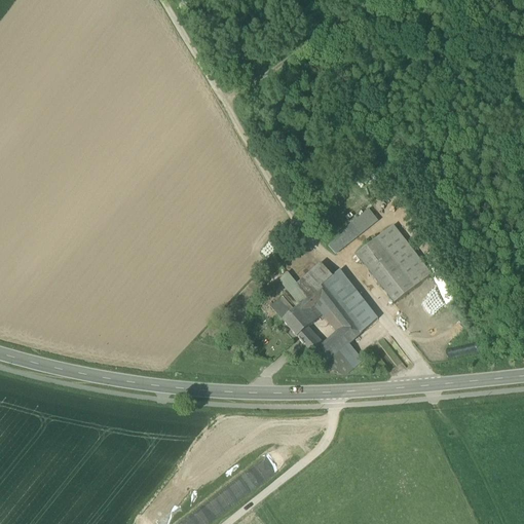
[(327,245),(334,254),(378,219),(370,208),(344,228),(345,229),(327,245)]
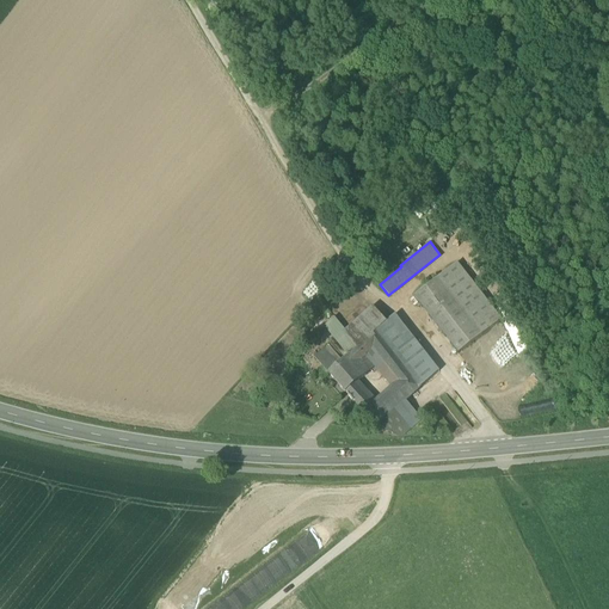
[(456,259),(437,275),(481,331),(500,315),(456,259)]
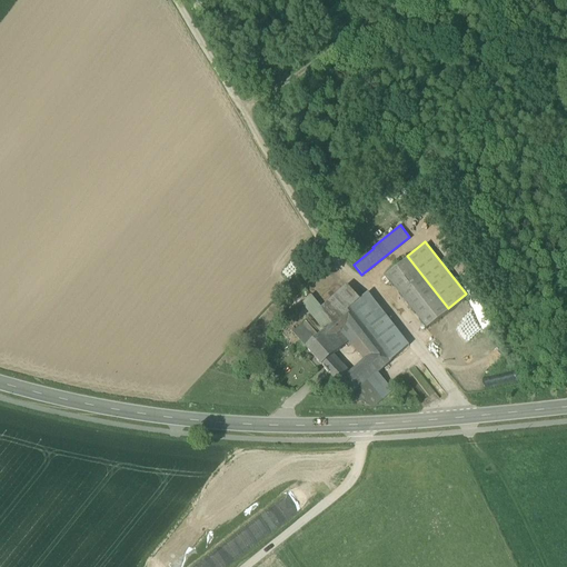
[(384,274),(425,326),(448,308),(407,256),(384,274)]
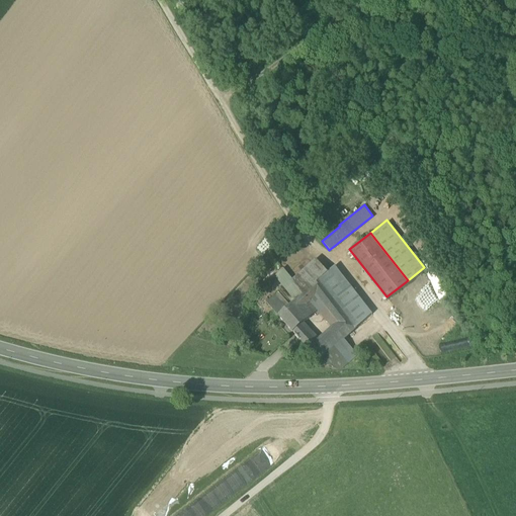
[(292,301),(295,297),(317,278),(325,272),(316,262),(291,283),(279,270),(272,277),(271,277),(292,301)]
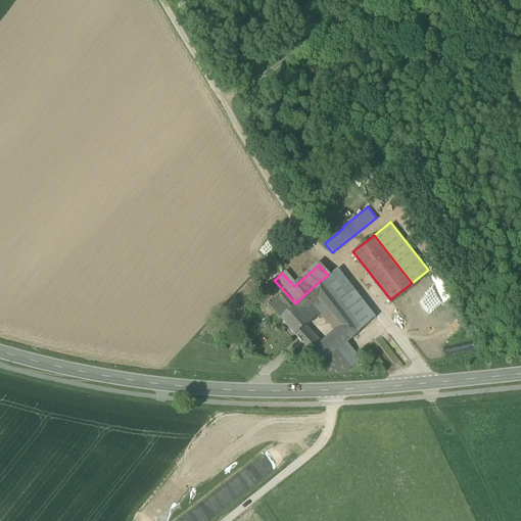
[(320,281),(335,299),(349,286),(335,268),(328,275),(320,281)]
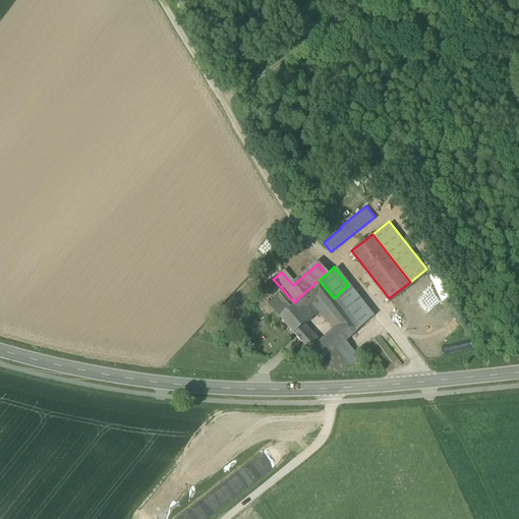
[(315,314),(334,298),(319,280),(297,299),(312,316),(315,314)]
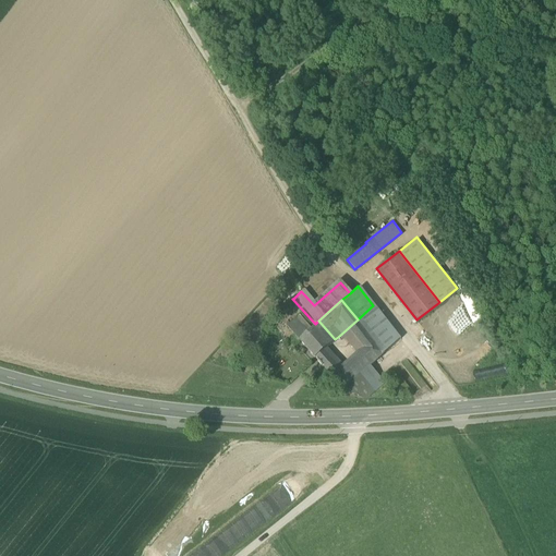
[(398,337),(373,305),(358,319),(372,338),(383,351),(398,337)]
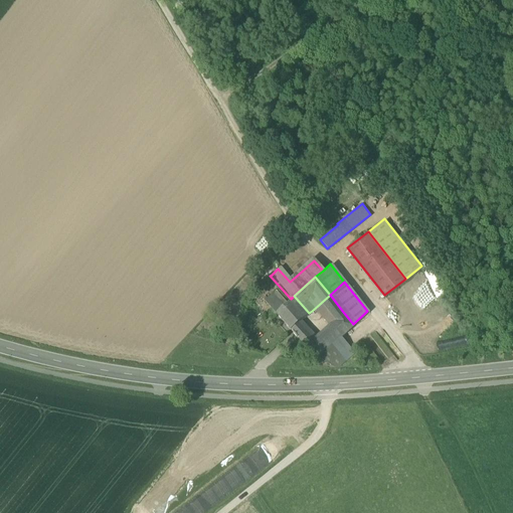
[(261,302),(273,315),(282,308),(269,295),(261,302)]
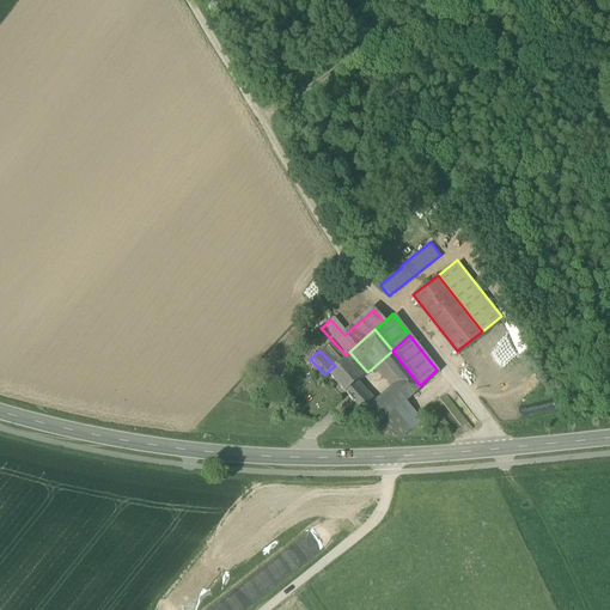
[(392,351),(371,370),(372,372),(374,370),(391,386),(408,371),(392,351)]
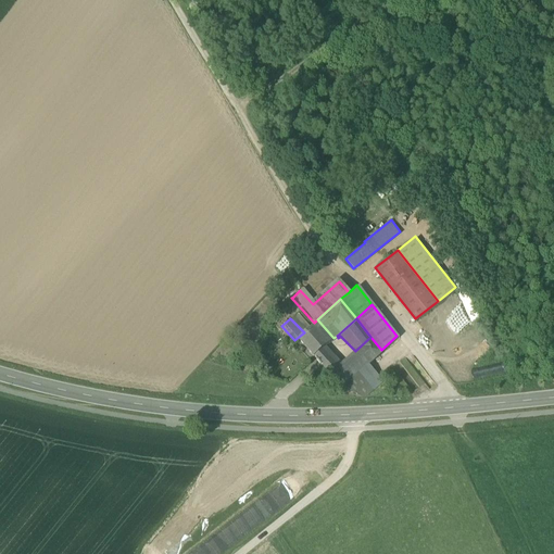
[(294,340),(312,357),(322,349),(334,338),(317,319),(314,323),(304,332),(294,340)]
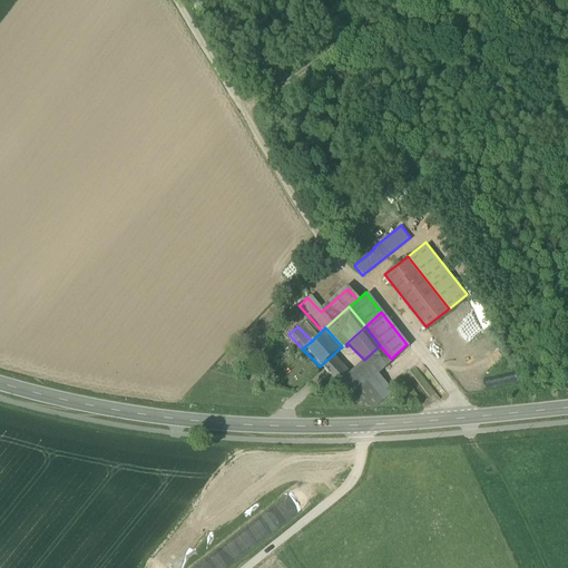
[(342,390),(349,398),(376,372),(381,368),(391,359),(380,345),(364,360),(346,375),(330,358),(320,366),(329,376),(342,390)]
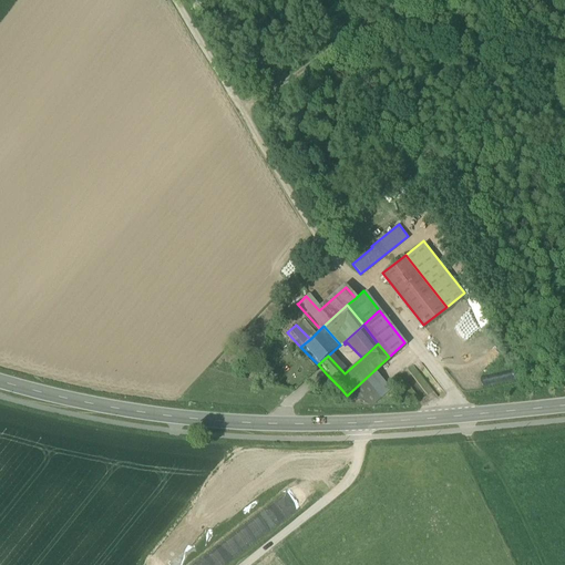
[(488,367),(484,353),(465,358),(469,371),(488,367)]
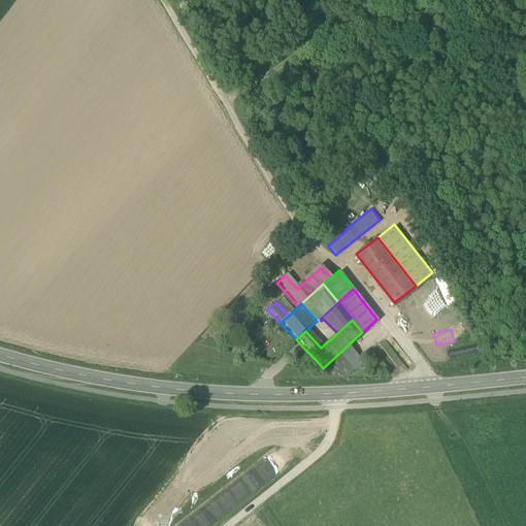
[(323,368),(337,372),(357,354),(349,344),(323,368)]
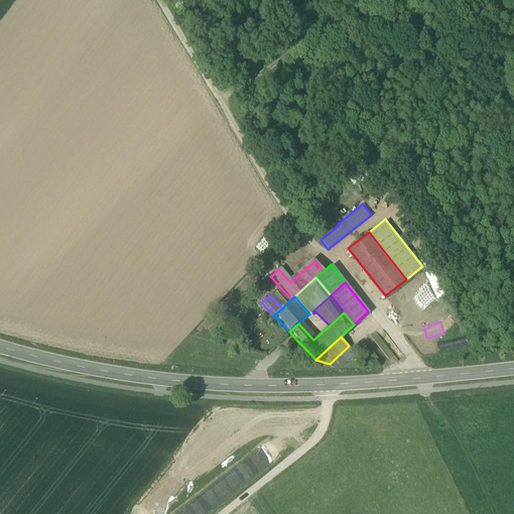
[(291,347),(303,359),(309,353),(297,341),(291,347)]
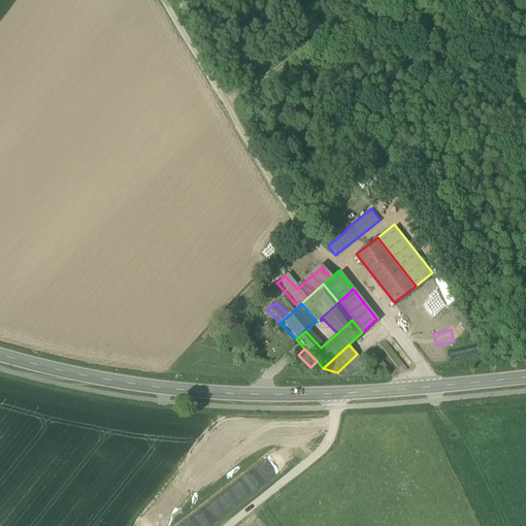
[(364,362),(357,354),(337,372),(351,374),(364,362)]
